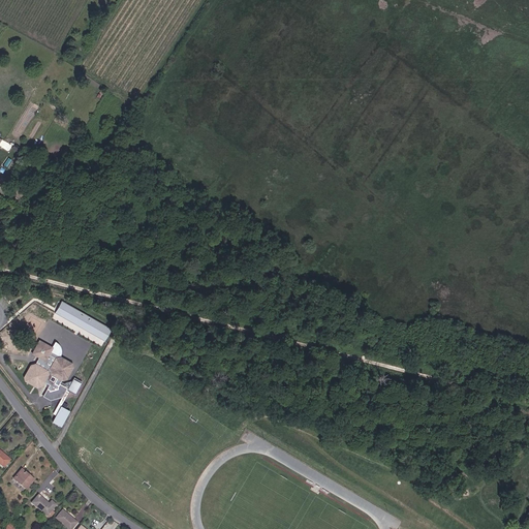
[(21,203),(23,200),(9,193),(7,197),(21,203)]
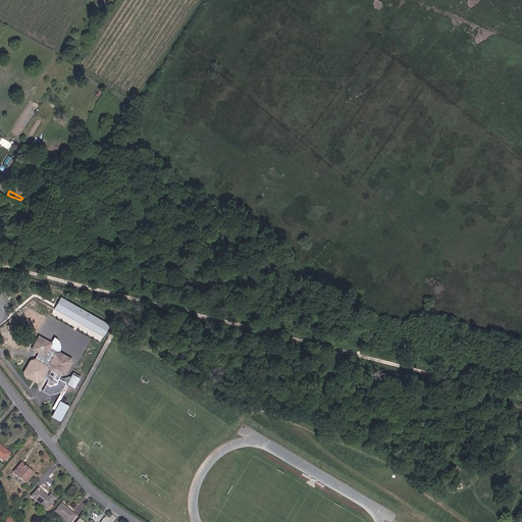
[(19,203),(20,200),(7,195),(7,196),(19,203)]
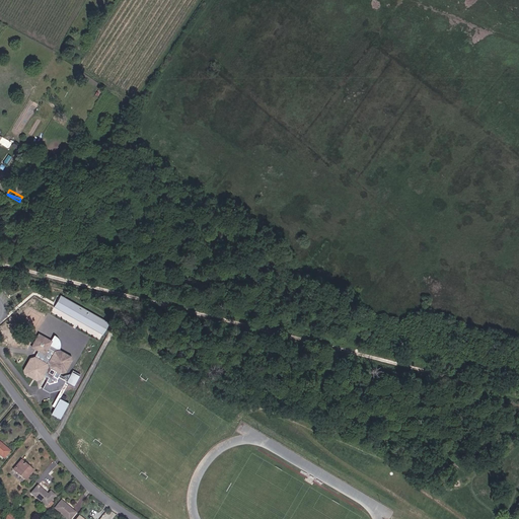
[(62,296),(56,307),(103,334),(109,322),(62,296)]
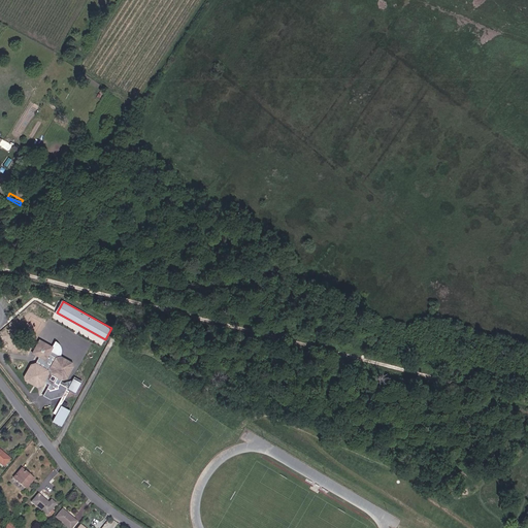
[(71,371),(74,365),(67,360),(67,358),(63,356),(61,357),(57,358),(48,354),(53,349),(39,340),(32,353),(38,357),(35,363),(33,364),(30,368),(31,369),(30,372),(27,372),(25,376),(26,380),(30,383),(32,382),(34,383),(33,385),(36,387),(42,386),(45,382),(51,385),(43,396),(52,400),(63,398),(67,391),(71,393),(76,395),(83,383),(75,378),(73,382),(65,385),(62,383),(64,378),(70,376),(72,372),(71,371)]
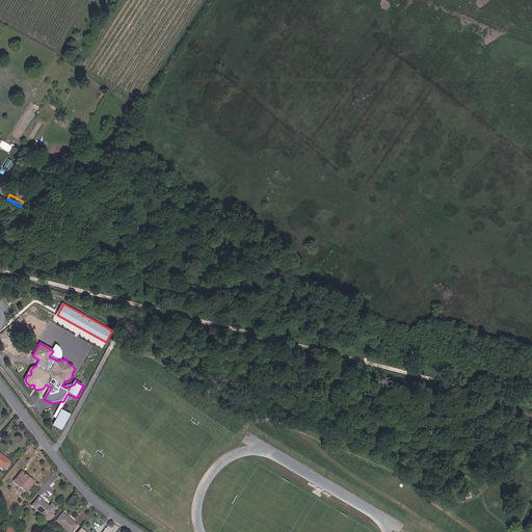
[(57,361),(61,360),(61,352),(59,349),(55,347),(53,351),(49,356),(57,361)]
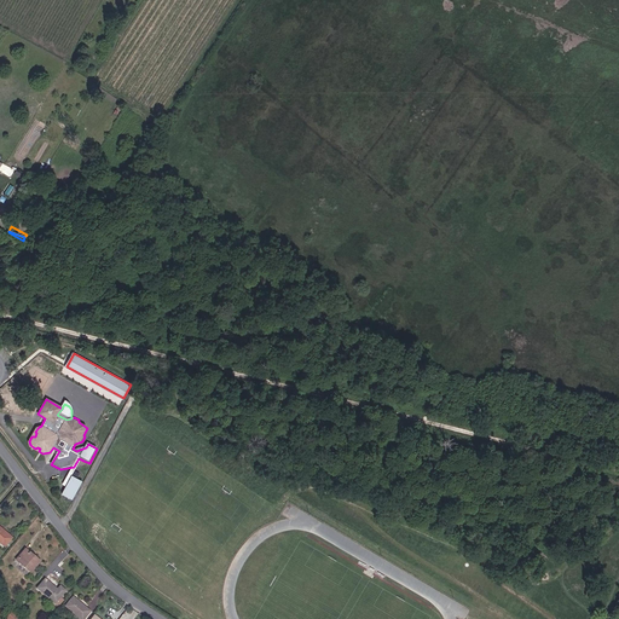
[(74,467),(64,487),(68,489),(74,478),(84,461),(79,458),(74,467)]
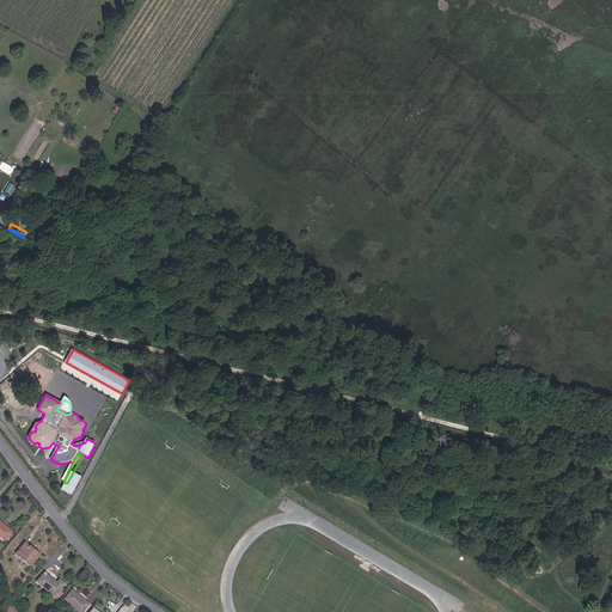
[(74,496),(84,478),(73,472),(67,483),(63,491),(74,496)]
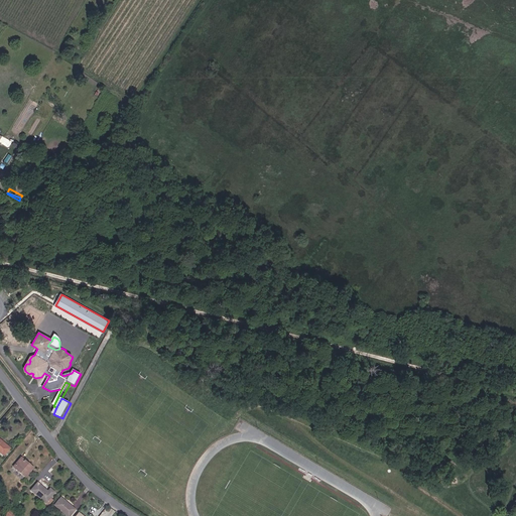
[(12,468),(23,477),(30,468),(18,460),(12,468)]
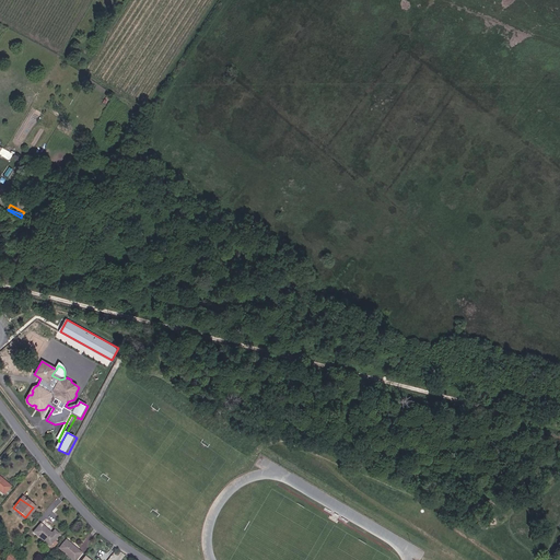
[(31,535),(36,539),(43,531),(37,526),(31,535)]
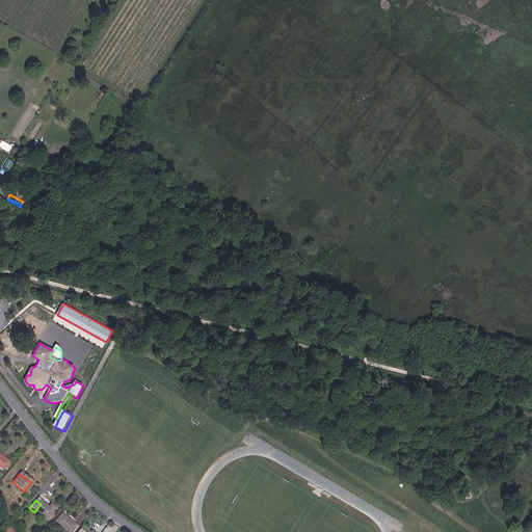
[(34,512),(46,520),(54,508),(49,505),(47,508),(41,504),(34,512)]
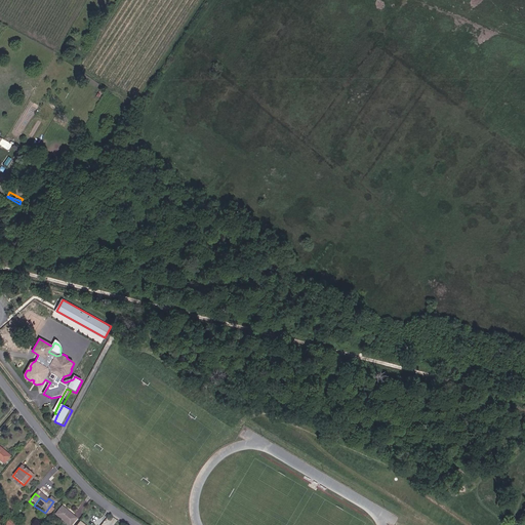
[(64,524),(67,524),(74,517),(59,507),(52,516),(64,524)]
